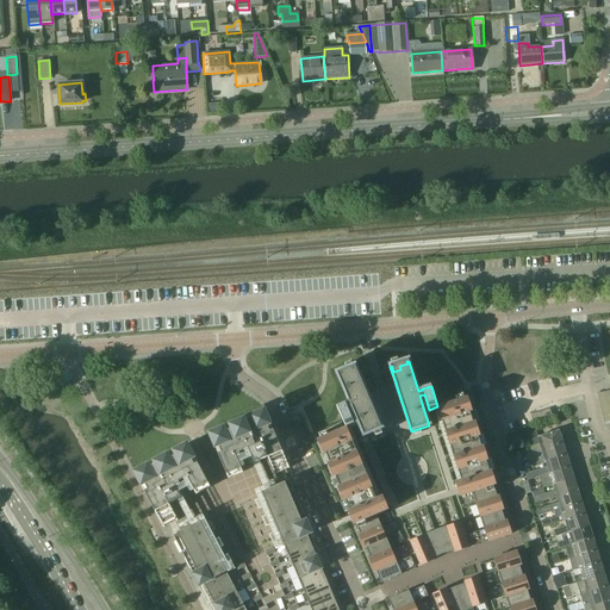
[(338,373),(337,374),(343,390),(349,403),(346,405),(346,404),(337,408),(346,428),(354,424),(348,410),(352,408),(358,422),(365,436),(383,429),(367,394),(367,393),(360,377),(355,366),(353,367),(355,372),(349,374),(348,372),(340,375),(338,373)]
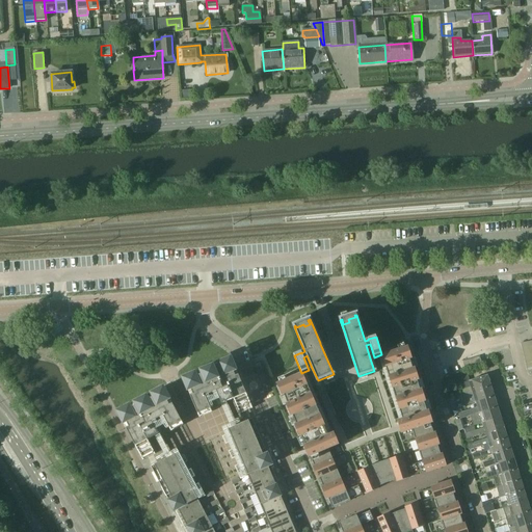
[(318,380),(312,368),(307,355),(303,357),(309,370),(301,373),(302,373),(307,383),(329,435),(334,433),(339,445),(328,450),(331,458),(337,470),(341,479),(346,490),(358,485),(363,494),(354,498),(350,500),(350,501),(333,509),(339,523),(356,515),(357,516),(370,511),(373,520),(361,525),(364,531),(382,531),(377,519),(389,513),(390,515),(397,511),(405,509),(404,507),(417,503),(424,526),(411,530),(411,531),(445,531),(444,530),(442,521),(437,508),(434,500),(433,498),(421,502),(418,493),(431,488),(430,487),(451,480),(447,466),(426,473),(425,471),(413,475),(409,467),(422,462),(422,460),(419,451),(415,440),(411,430),(401,433),(397,421),(402,420),(384,366),(381,355),(381,354),(374,357),(370,344),(366,345),(370,358),(374,371),(358,376),(345,335),(345,334),(340,320),(314,328),(320,343),(320,344),(334,374),(318,380)]
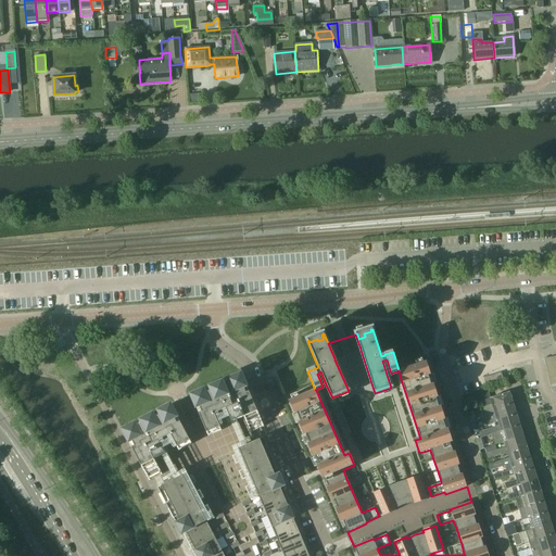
[(427,363),(399,371),(402,382),(420,439),(415,440),(419,453),(430,450),(450,443),(452,442),(447,430),(446,430),(443,420),(445,420),(441,407),(439,408),(436,399),(438,397),(433,384),(431,386),(428,376),(430,376),(427,363)]
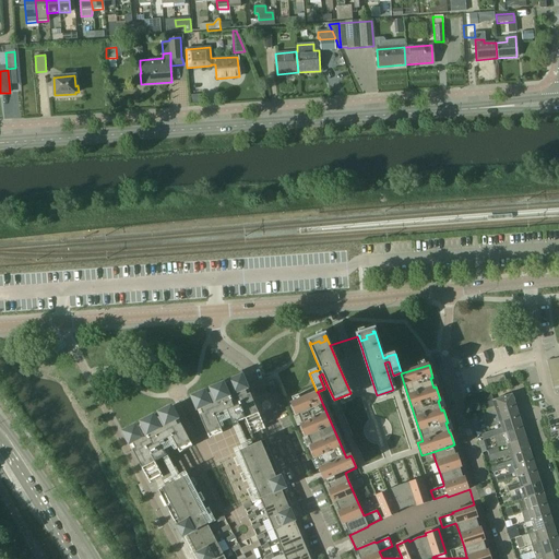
[(486,380),(489,389),(507,383),(503,375),(486,380)]
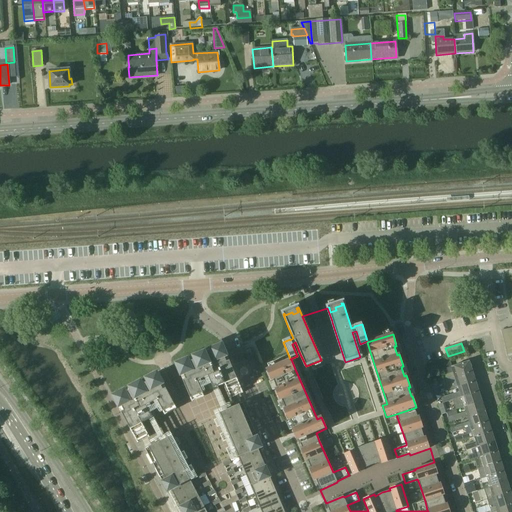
[(186,360),(175,365),(181,378),(184,377),(186,380),(183,382),(190,399),(202,394),(197,382),(198,382),(200,381),(206,378),(208,377),(211,383),(211,384),(213,389),(217,388),(225,384),(229,394),(231,398),(233,397),(234,397),(235,397),(235,396),(236,396),(237,396),(238,395),(243,393),(222,344),(193,357),(188,359),(186,360)]
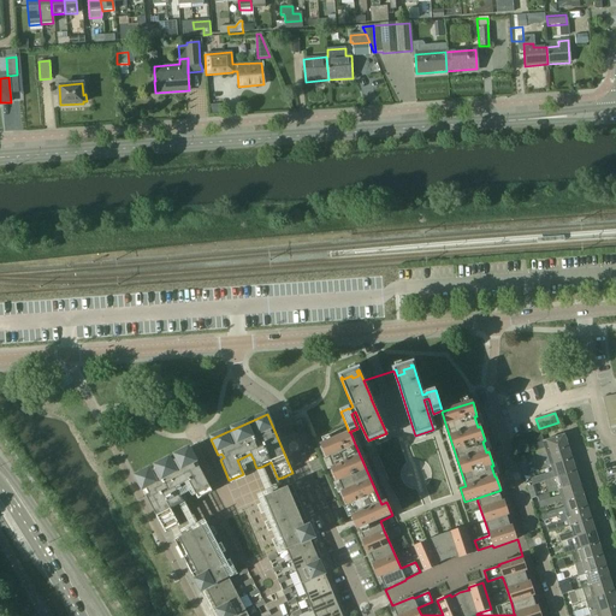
[(350,432),(320,445),(326,458),(329,457),(333,468),(331,469),(337,483),(338,481),(343,492),(341,493),(347,507),(349,505),(354,516),(351,516),(357,531),(359,529),(380,521),(392,515),(386,502),(381,504),(355,444),(350,432)]
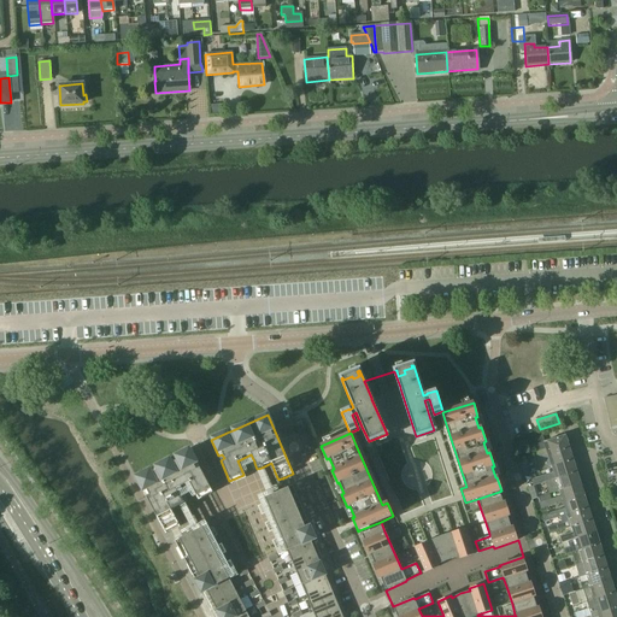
[(534,445),(534,446),(538,458),(569,448),(565,436),(545,442),(534,445)]
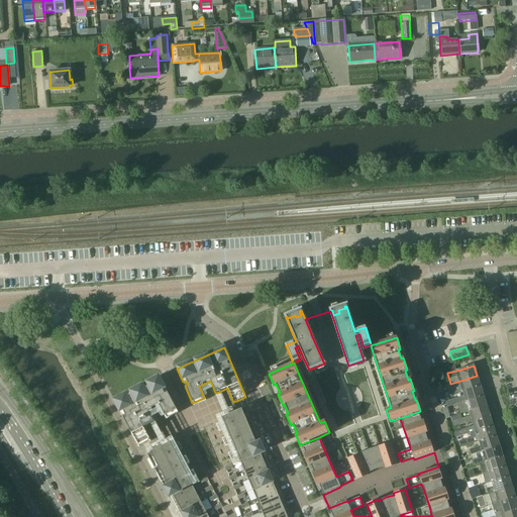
[(440,368),(429,372),(429,373),(432,380),(436,379),(436,378),(443,376),(440,368)]
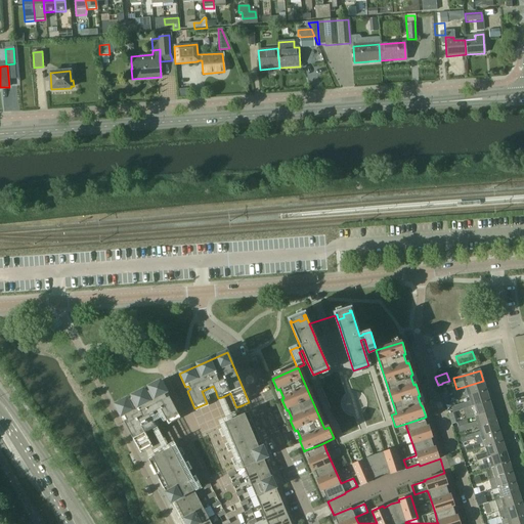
[(165,396),(167,400),(170,399),(179,417),(168,423),(161,410),(159,411),(153,415),(150,416),(154,422),(155,423),(157,428),(154,430),(153,430),(145,433),(150,443),(153,447),(150,448),(149,448),(149,449),(148,449),(147,450),(153,459),(172,448),(194,490),(194,491),(200,500),(205,510),(209,519),(218,515),(217,514),(224,511),(241,503),(247,500),(248,501),(257,498),(256,496),(253,488),(249,479),(245,470),(242,463),(225,423),(245,415),(241,405),(241,406),(239,406),(238,406),(236,407),(234,403),(230,393),(222,397),(218,398),(216,393),(216,392),(213,386),(211,387),(205,390),(203,391),(202,391),(207,403),(194,408),(187,391),(190,389),(188,386),(185,387),(179,374),(170,377),(162,381),(169,394),(165,396)]
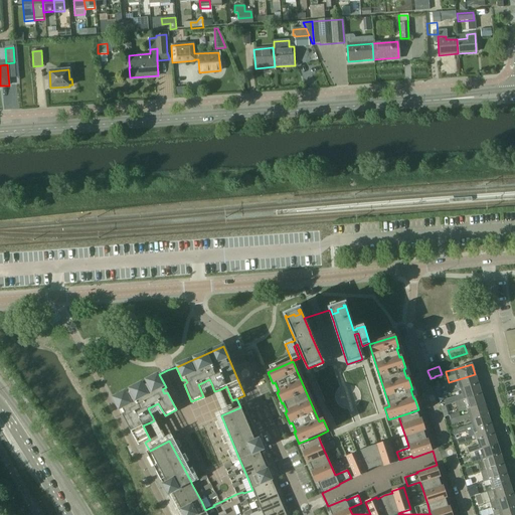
[(142,383),(114,398),(114,399),(115,400),(138,446),(143,444),(144,443),(145,443),(146,442),(147,442),(147,441),(148,441),(150,440),(148,436),(143,425),(150,422),(151,422),(154,420),(152,415),(151,414),(148,408),(150,407),(156,404),(158,403),(165,415),(176,409),(167,392),(164,393),(162,389),(166,387),(159,374),(148,380),(147,381),(142,383)]
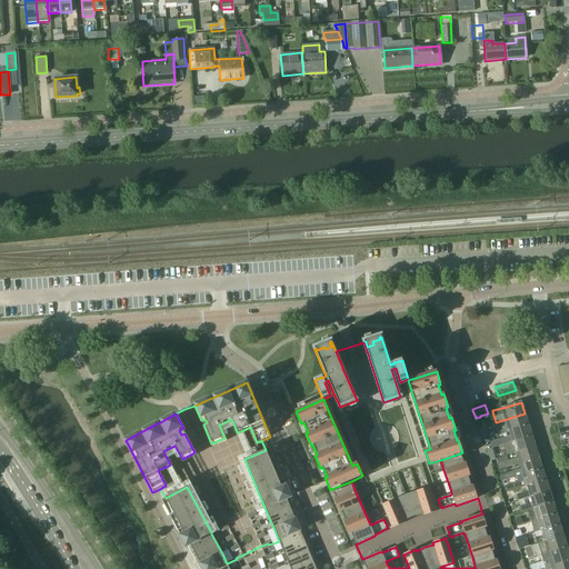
[(496,422),(495,423),(497,429),(498,435),(509,431),(509,430),(528,425),(525,413),(496,422)]
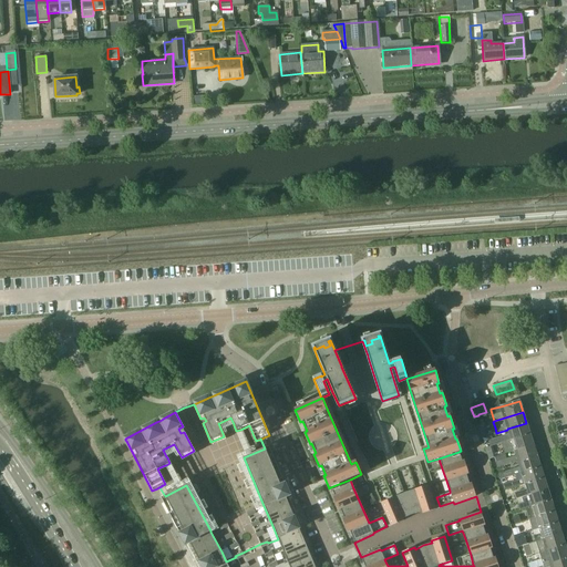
[(531,434),(528,430),(526,423),(507,429),(507,430),(508,434),(503,436),(488,441),(491,447),(501,444),(511,441),(511,440),(531,434)]
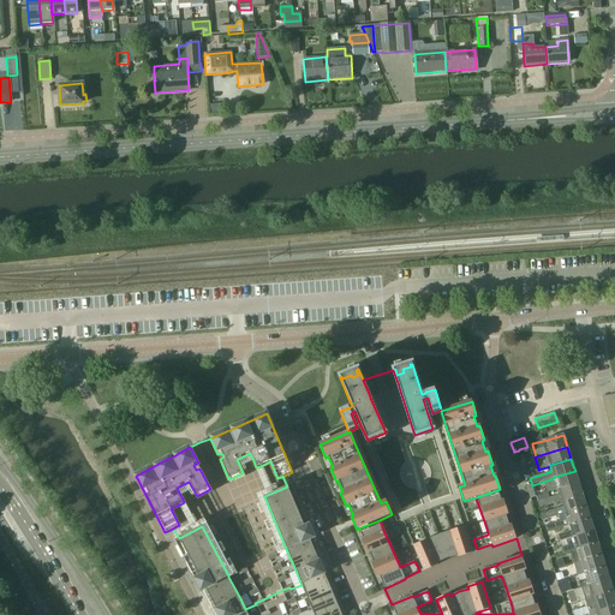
[(579,483),(577,477),(575,471),(554,477),(554,478),(543,482),(544,488),(547,494),(557,490),(557,489),(579,483)]
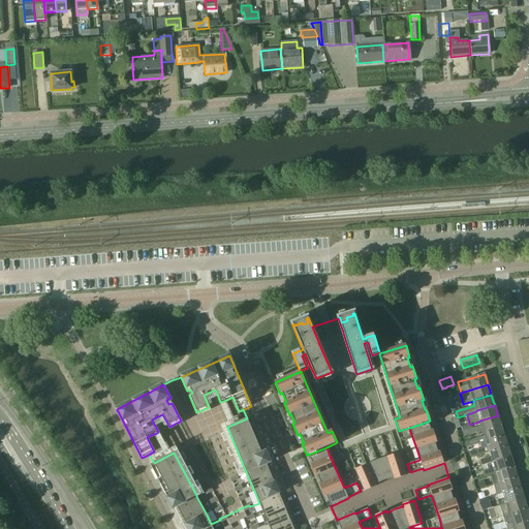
[(479,421),(479,422),(481,426),(462,432),(464,438),(483,432),(483,431),(501,426),(498,415),(479,421)]
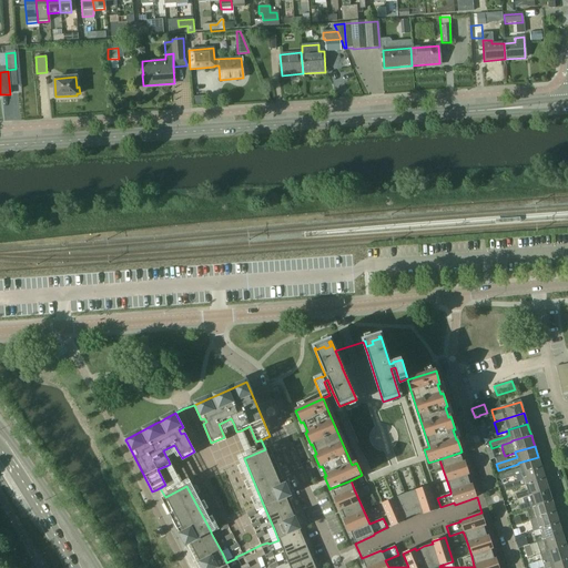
[(265,449),(244,458),(262,501),(265,509),(287,499),(292,497),(286,485),(285,485),(270,447),(265,449)]
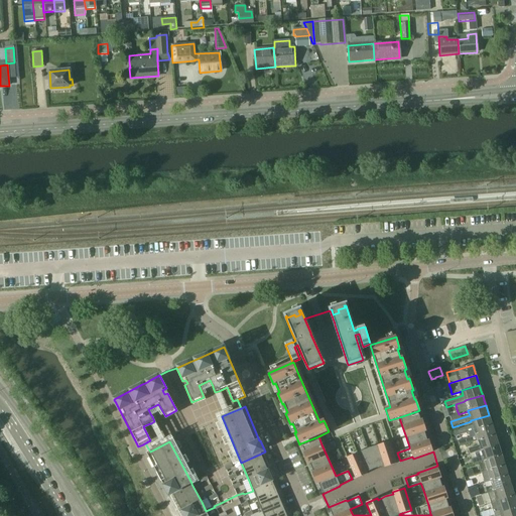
[(417,411),(399,417),(402,426),(420,420),(417,411)]
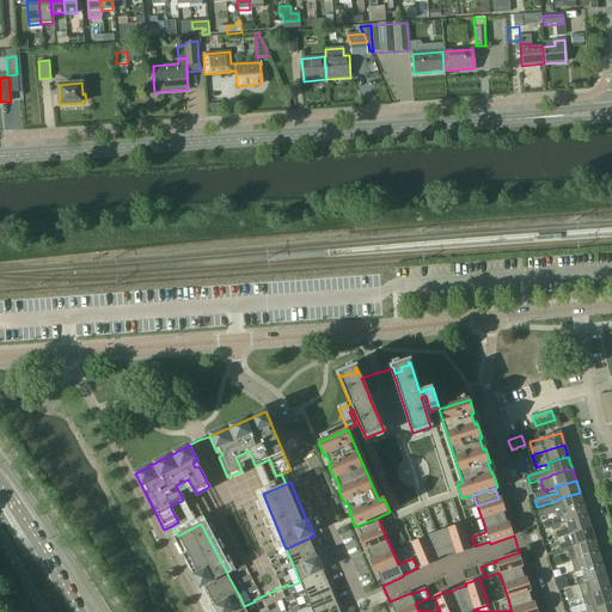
[(558,499),(558,500),(561,505),(538,512),(540,519),(563,512),(583,505),(580,493),(558,499)]
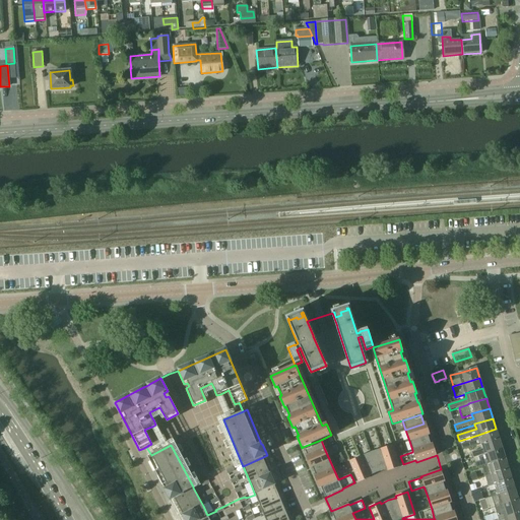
[(424,424),(405,430),(409,441),(428,435),(430,435),(426,423),(424,424)]
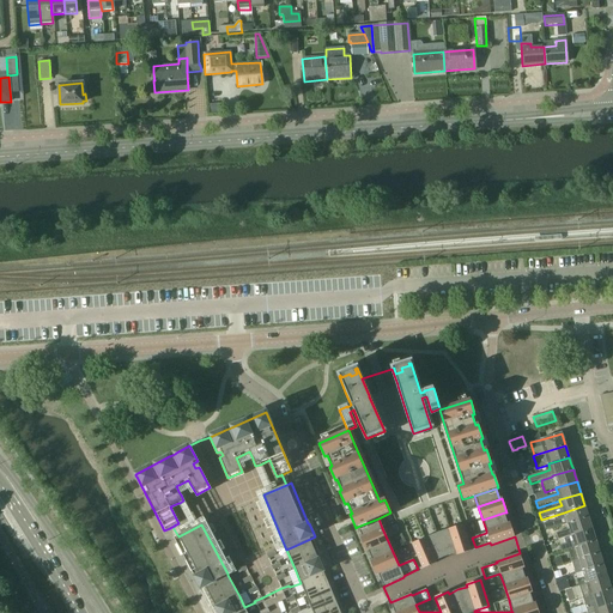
[(564,513),(565,517),(542,525),(545,530),(568,525),(568,523),(588,517),(584,505),(564,513)]
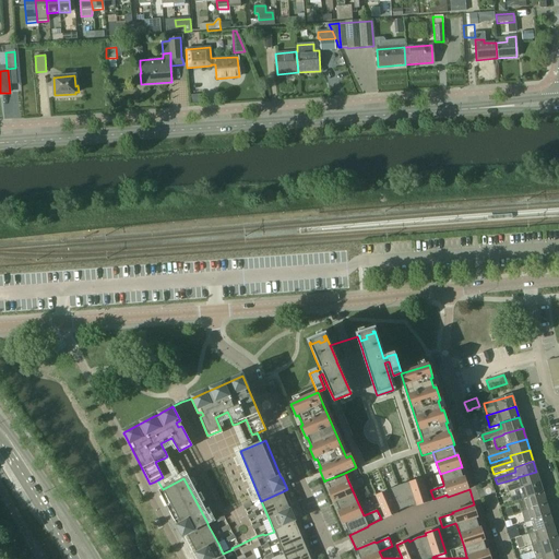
[(460,467),(440,474),(443,484),(463,477),(460,467)]
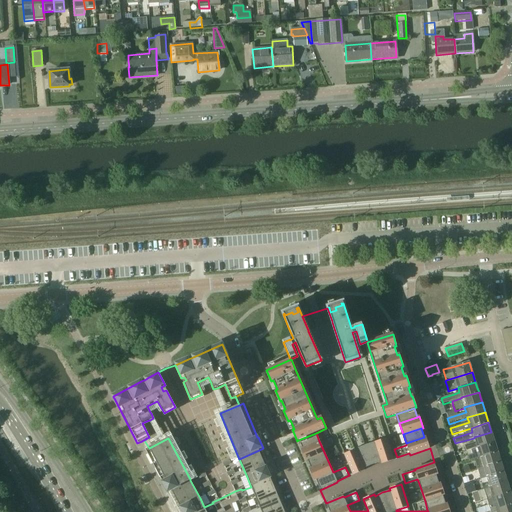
[(467,451),(471,450),(477,448),(477,447),(495,442),(491,432),(474,437),(474,438),(475,442),(469,444),(470,445),(466,446),(467,451)]
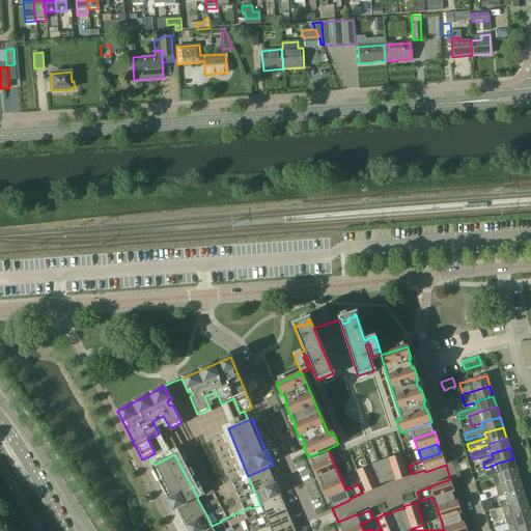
[(328,449),(309,456),(313,465),(331,457),(328,449)]
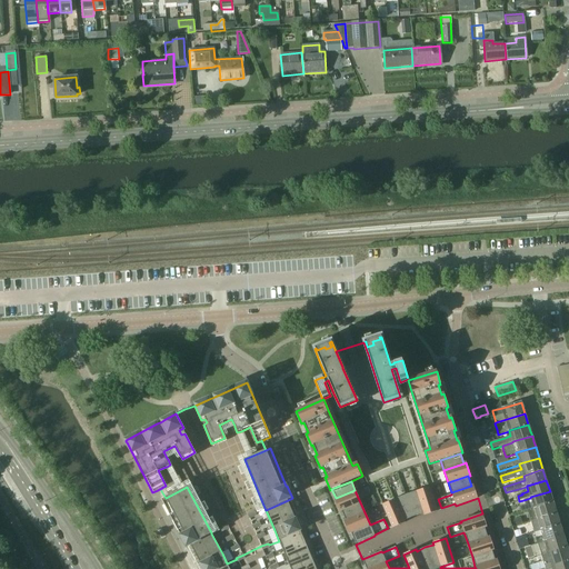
[(471,486),(451,492),(451,495),(455,503),(456,506),(478,498),(473,486),(471,486)]
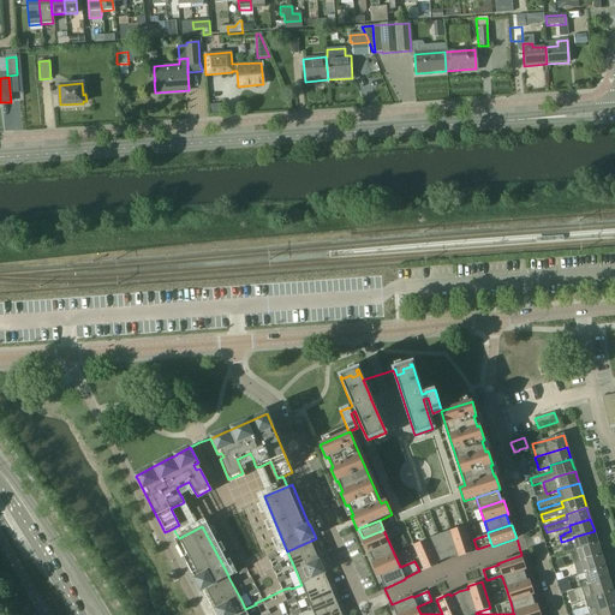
[(179,538),(175,539),(196,578),(193,579),(201,592),(206,589),(228,577),(228,575),(202,526),(179,538)]
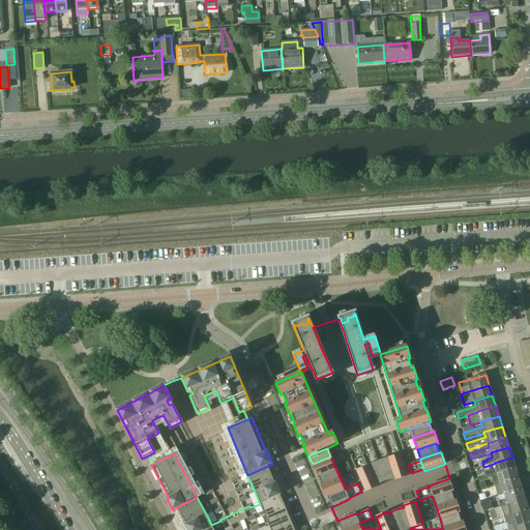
[(313,464),(311,465),(316,477),(318,476),(335,468),(330,457),(313,464)]
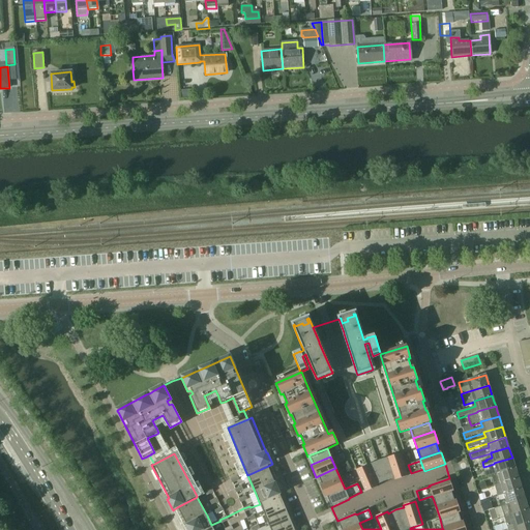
[(494,464),(488,466),(490,471),(486,472),(487,477),(491,475),(497,473),(516,468),(512,458),(494,463),(494,464)]
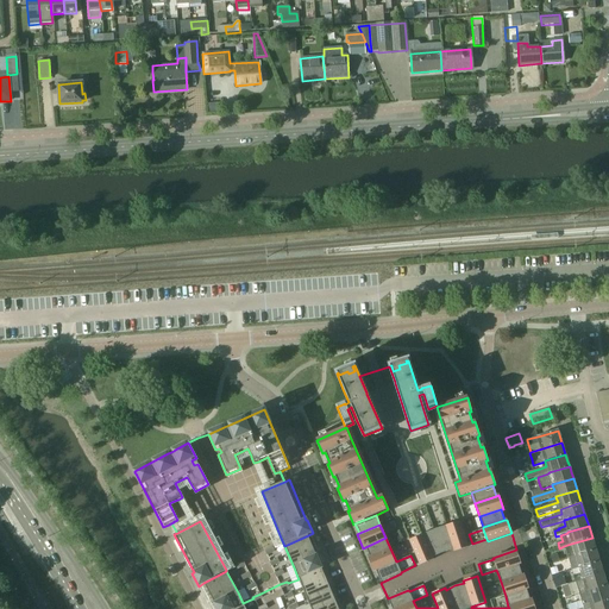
[(483,529),(469,534),(472,544),(487,539),(483,529)]
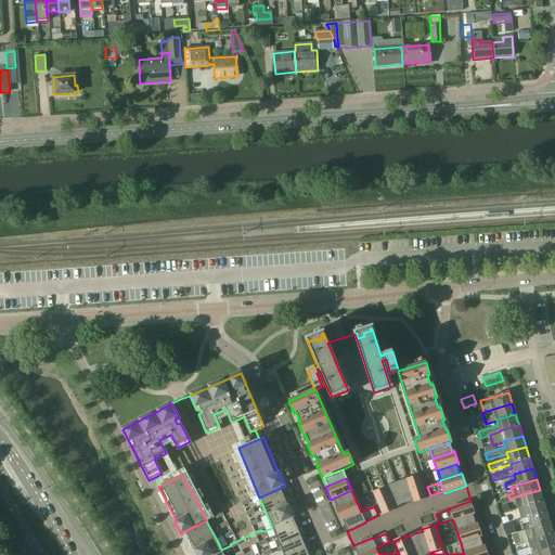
[(281,488),(259,498),(263,507),(284,499),(281,488)]
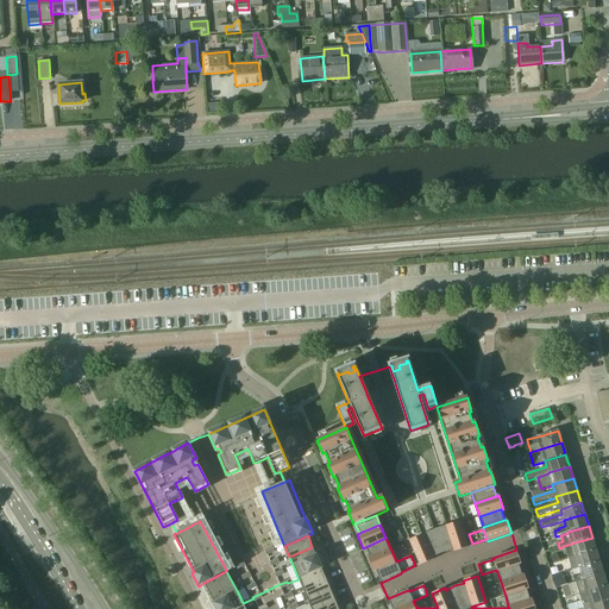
[(385,538),(365,547),(370,557),(390,548),(385,538)]
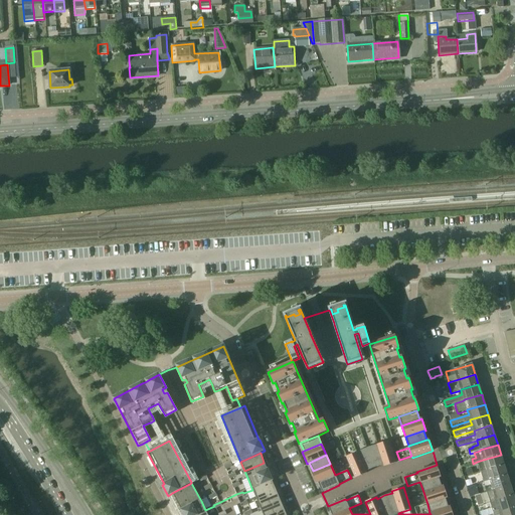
[(480,472),(486,471),(486,470),(504,465),(501,455),(483,460),(477,462),(479,467),(479,468),(480,472)]
